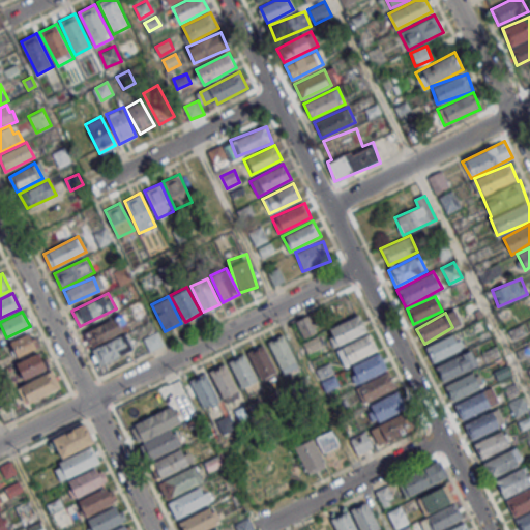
[(319,329),(308,314),(294,322),(303,339),(319,329)]
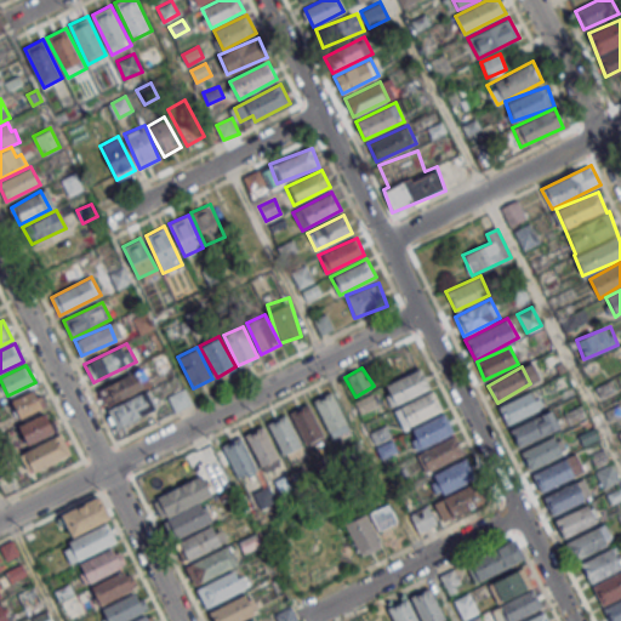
[(431,387),(420,368),(383,387),(393,406),(431,387)]
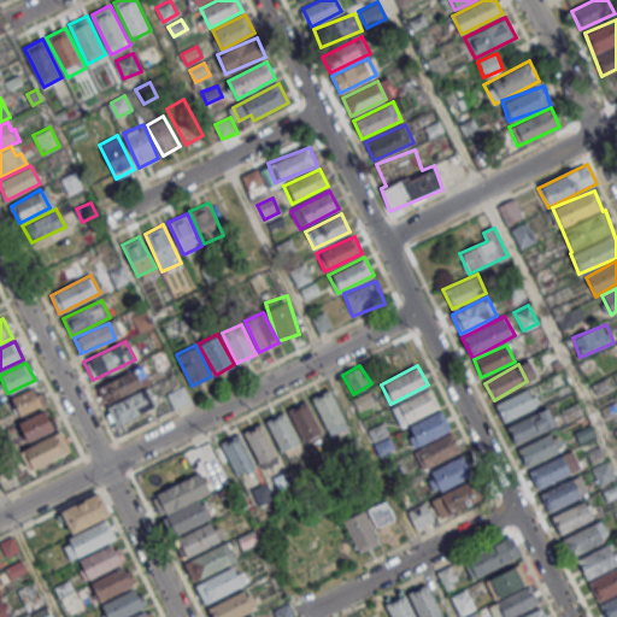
[(106,401),(142,386),(135,370),(99,386),(106,401)]
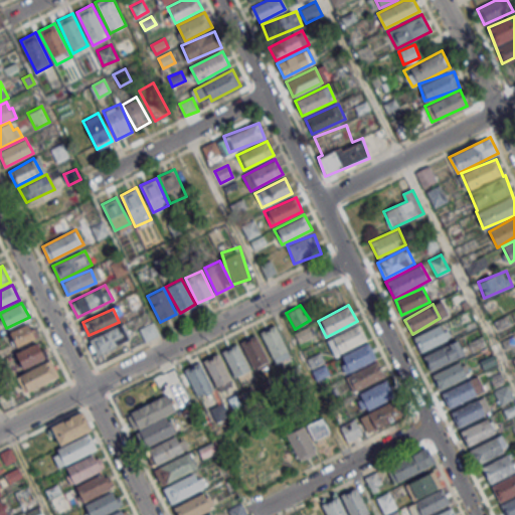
[(37,337),(30,323),(9,332),(16,347),(37,337)]
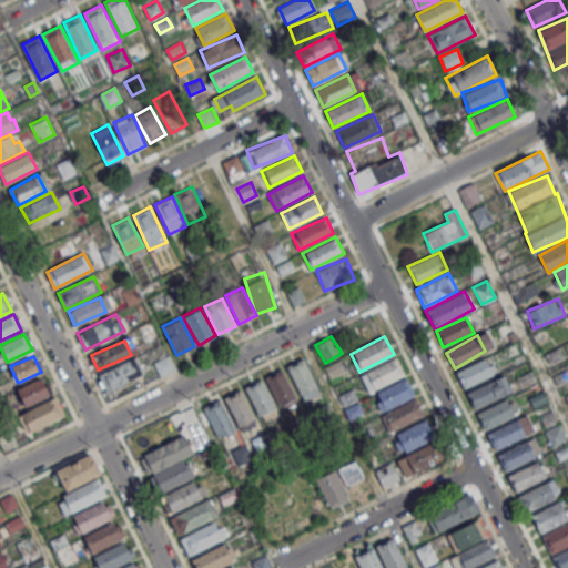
[(98,376),(107,392),(143,373),(134,356),(98,376)]
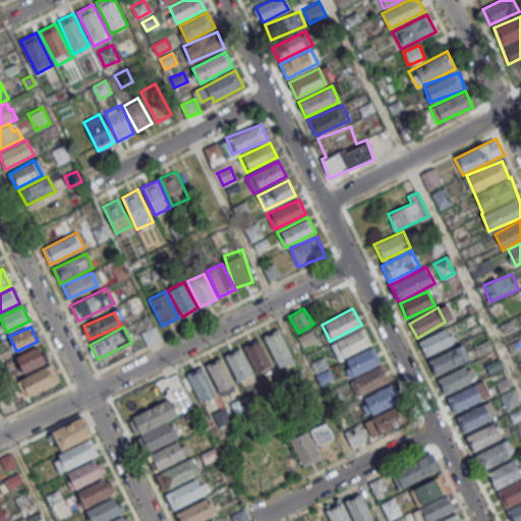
[(141,332),(147,344),(161,338),(156,327),(141,332)]
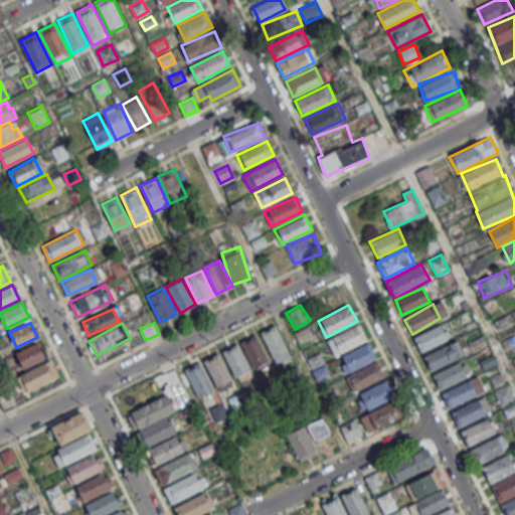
[(420,352),(451,337),(444,323),(413,337),(420,352)]
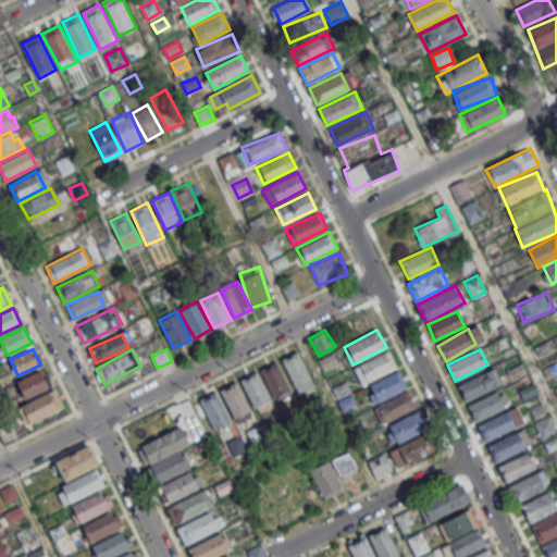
[(281,359),(297,350),(311,379),(295,387),(281,359)]
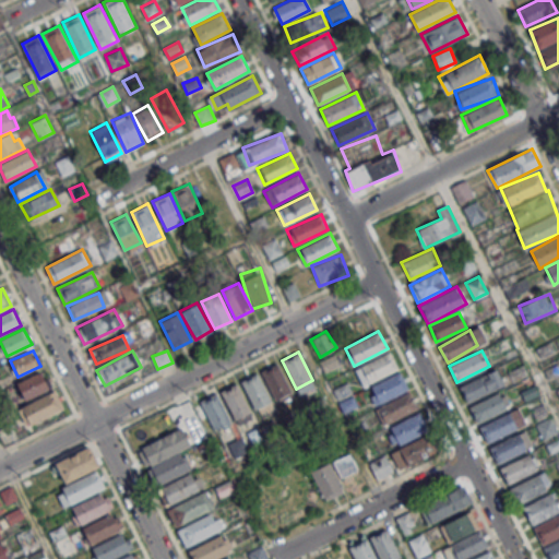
[(325,372),(340,365),(334,354),(319,361),(325,372)]
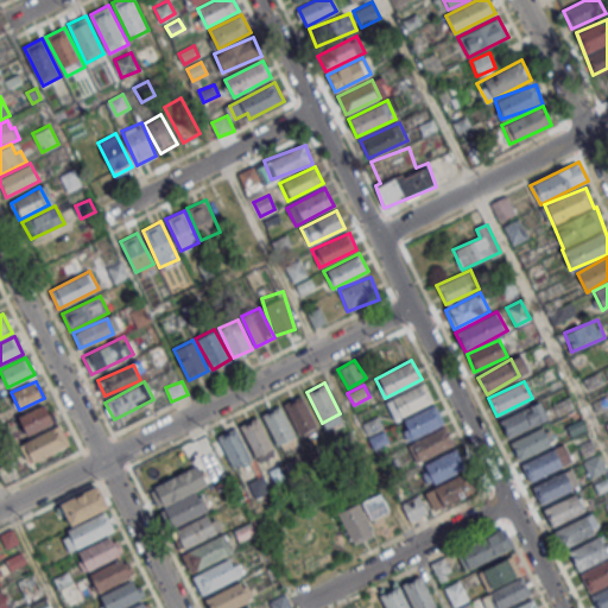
[(386,398),(392,418),(432,404),(425,385),(386,398)]
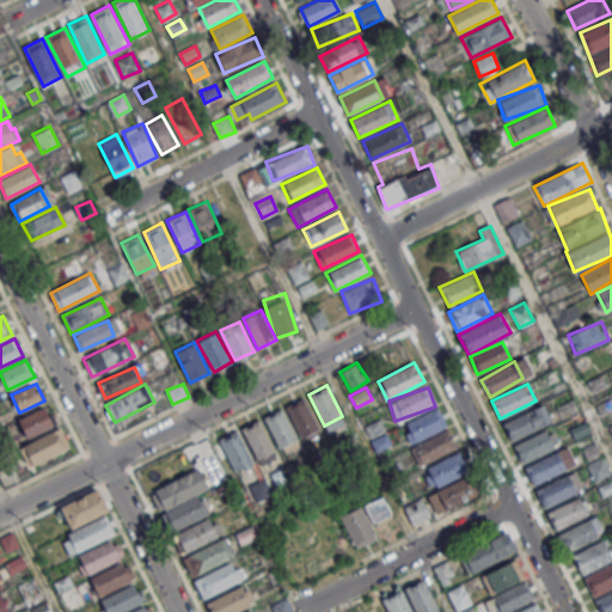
[(286,407),(304,397),(319,429),(301,438),(286,407)]
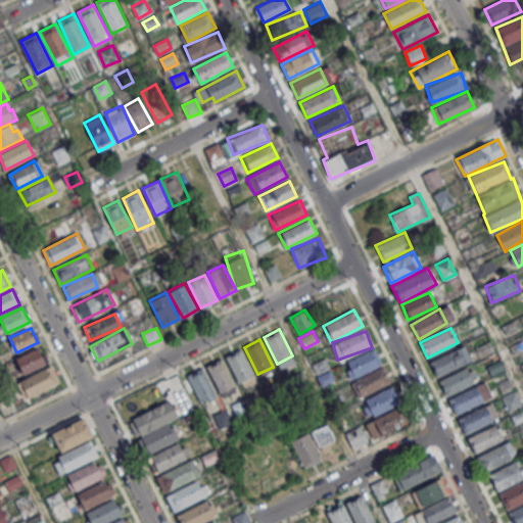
[(429,361),(436,376),(471,360),(465,345),(429,361)]
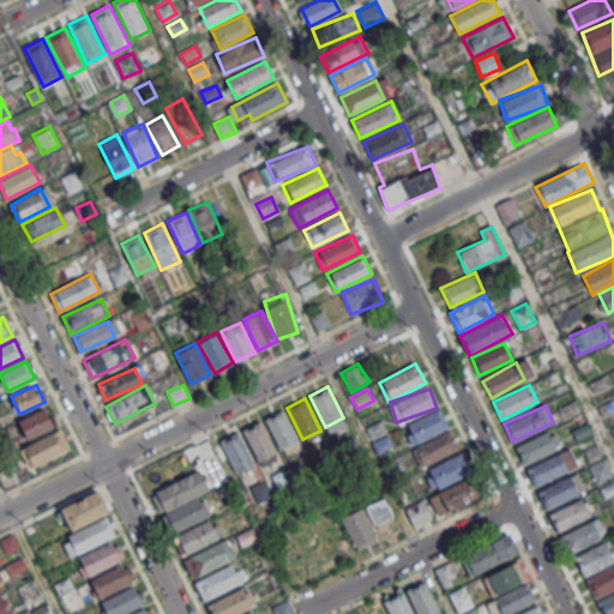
[(18,421),(28,439),(55,426),(46,408),(18,421)]
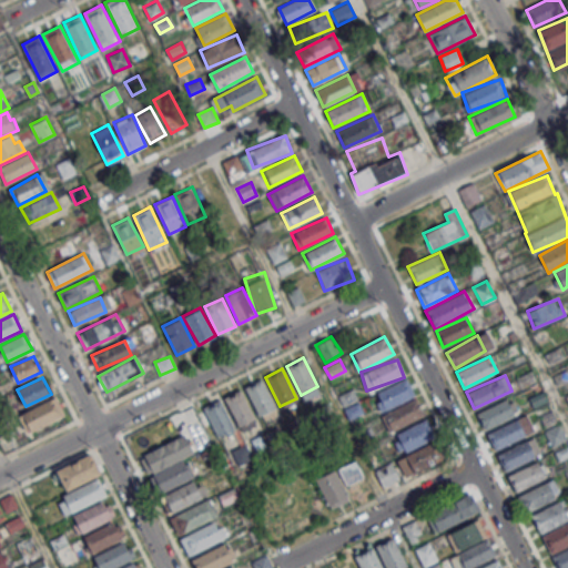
[(381,413),(415,394),(406,377),(372,396),(381,413)]
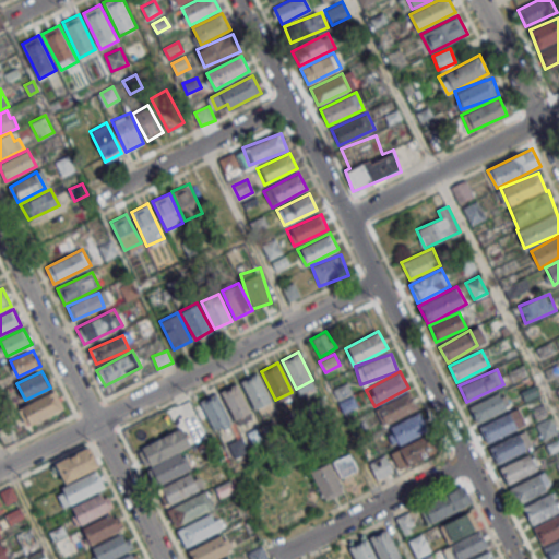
[(240,381),(257,372),(272,402),(256,409),(240,381)]
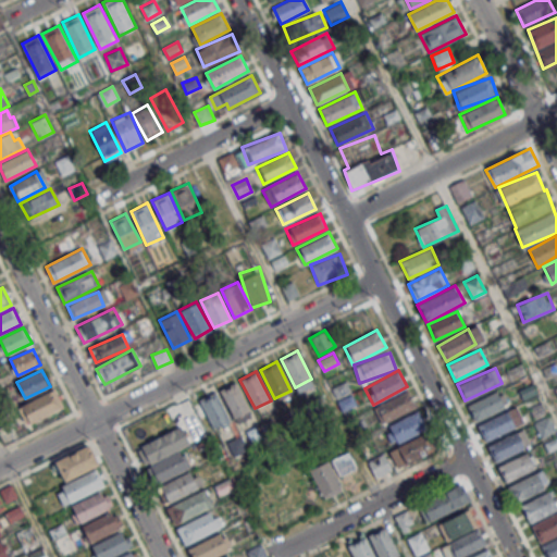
[(220,390),(236,382),(250,410),(234,419),(220,390)]
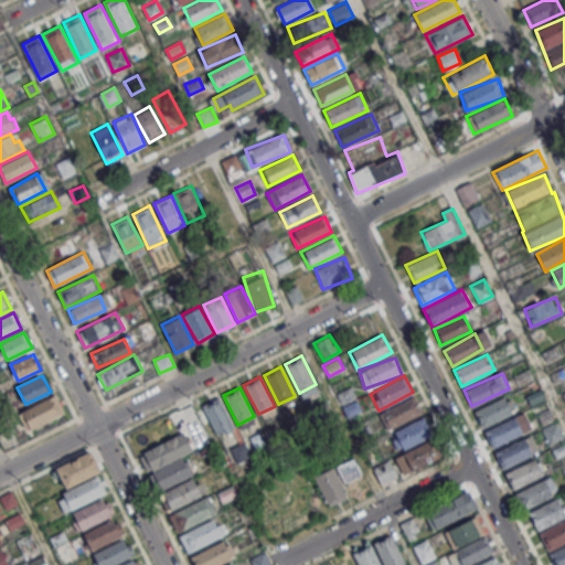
[(352,401),(352,393),(341,394),(343,415),(360,414),(359,401),(352,401)]
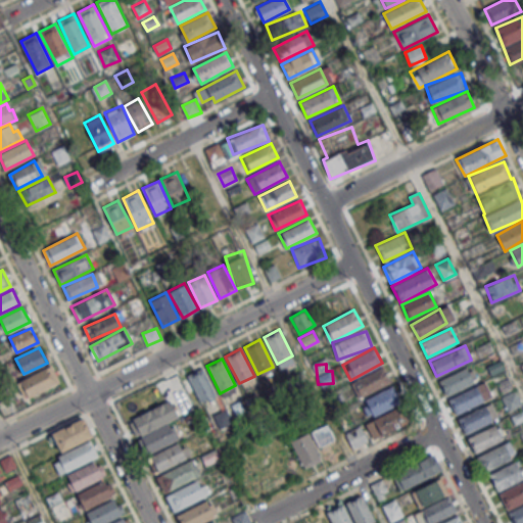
[(446,395),(477,379),(470,365),(438,382),(446,395)]
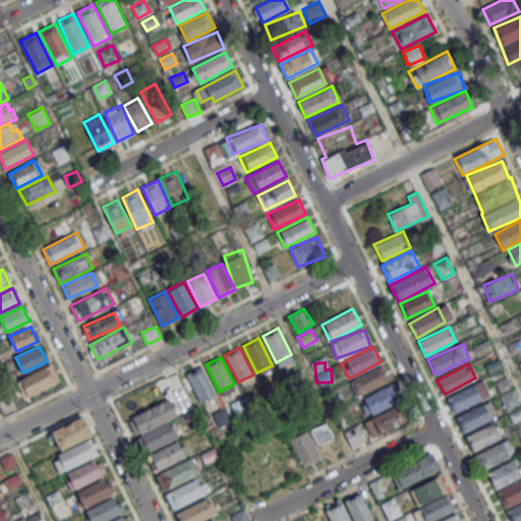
[(27,396),(59,381),(51,364),(19,380),(27,396)]
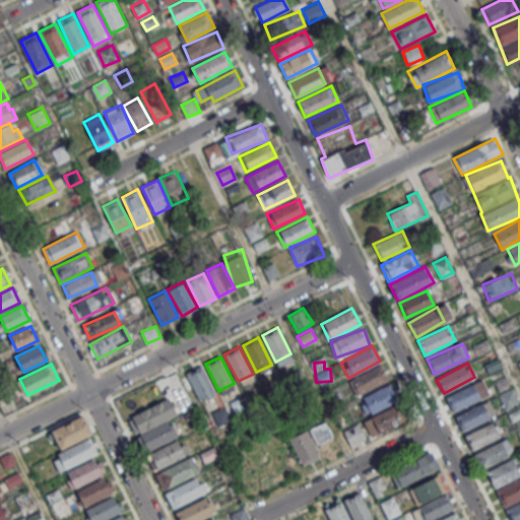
[(349,381),(356,395),(388,380),(381,365),(349,381)]
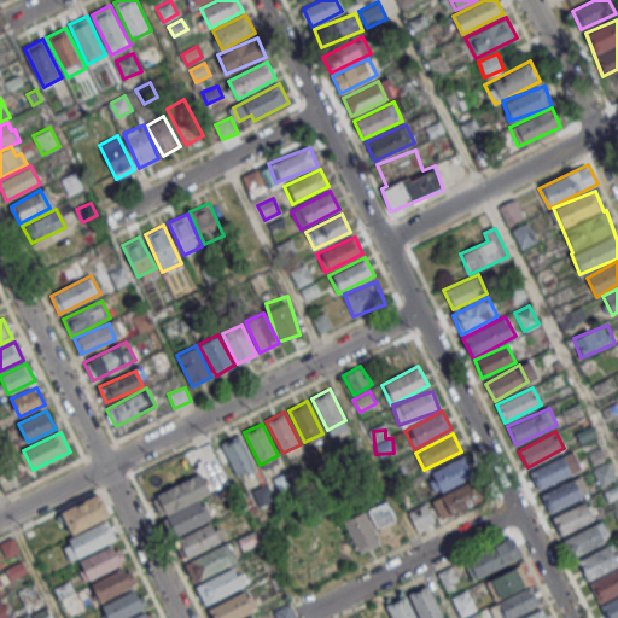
[(221,443),(239,435),(255,466),(237,476),(221,443)]
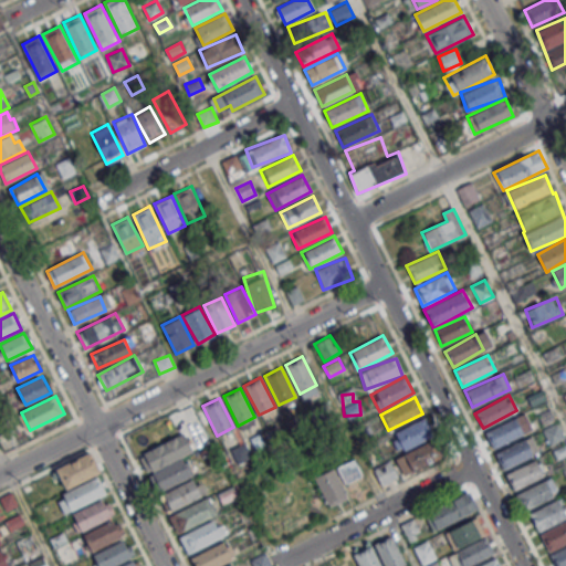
[(484,432),(492,448),(534,428),(526,412),(484,432)]
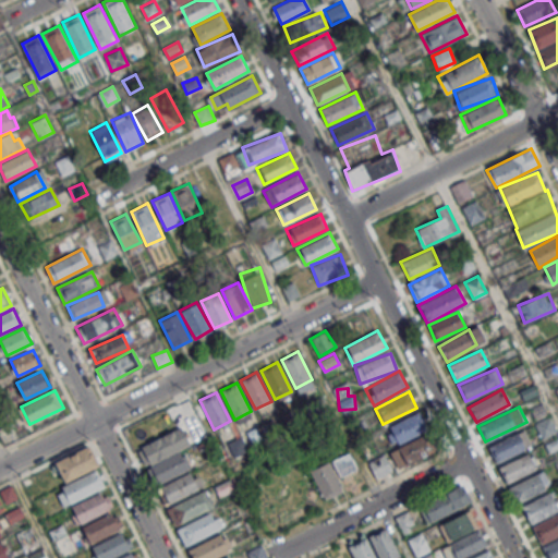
[(282,422),(274,413),(261,426),(269,435),(282,422)]
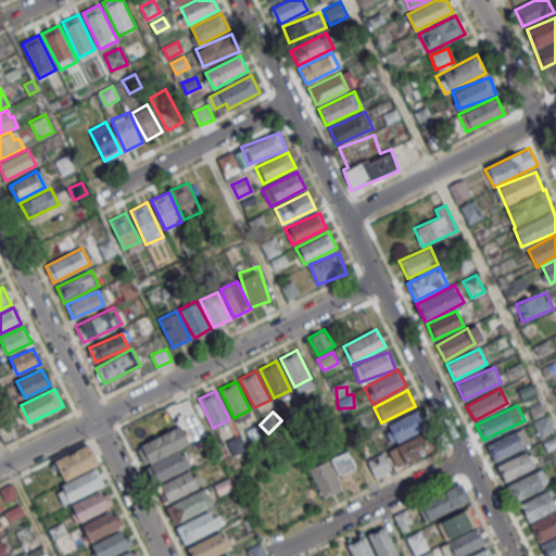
[(389,440),(424,433),(420,415),(386,421),(389,440)]
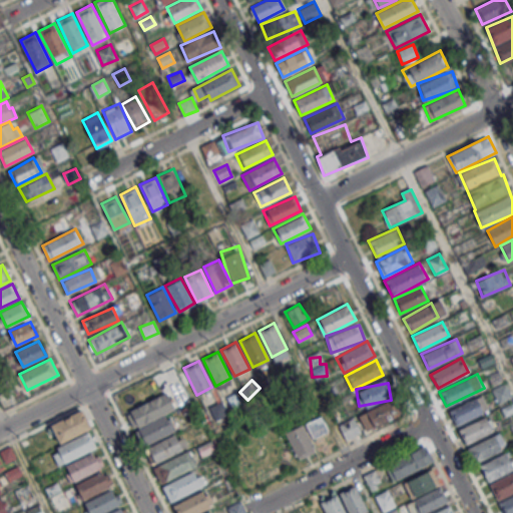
[(456,425),(488,410),(481,395),(449,410),(456,425)]
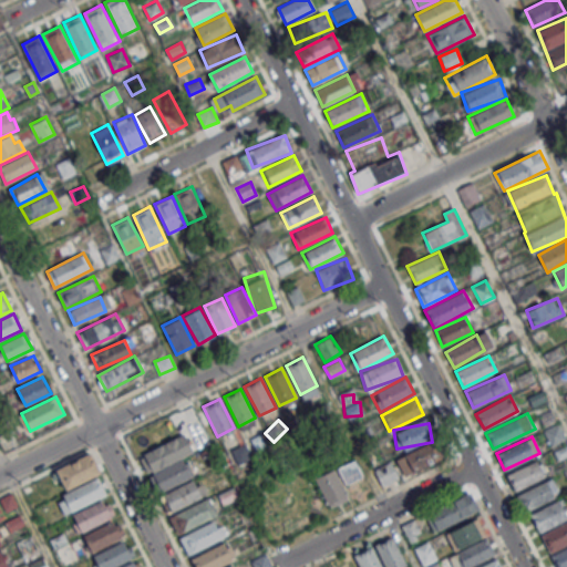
[(141,454),(174,437),(183,455),(150,472),(141,454)]
